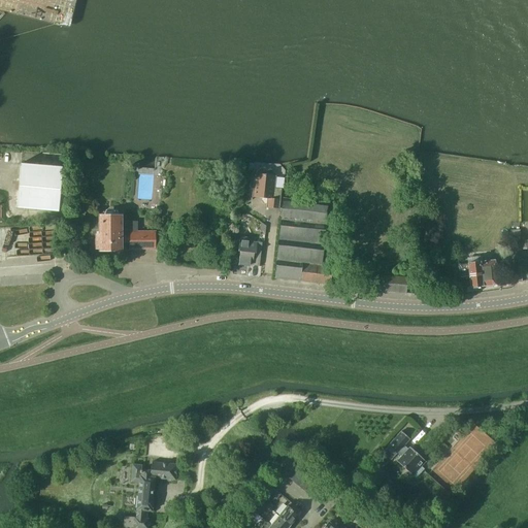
[(58,212),(61,167),(21,164),(18,208),(58,212)]
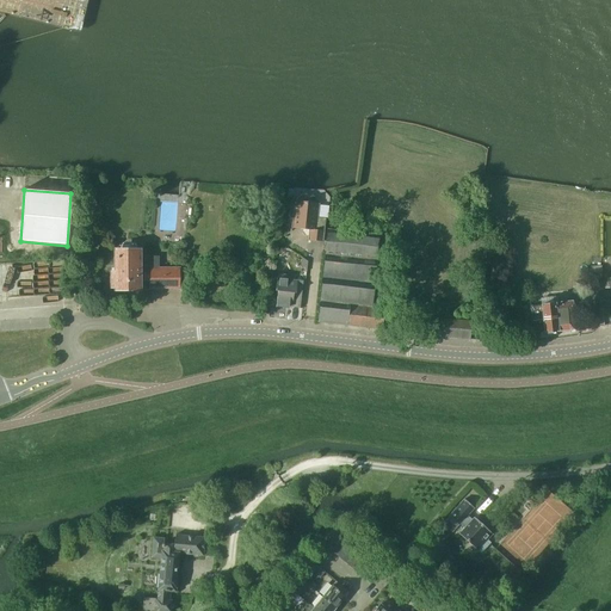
[(325,217),(316,217),(319,203),(316,203),(316,202),(316,199),(315,198),(314,197),(313,196),(312,195),(310,195),(308,193),(307,193),(304,193),(303,193),(302,195),(300,195),(298,196),(297,197),(296,198),(295,199),(295,201),(294,201),(290,228),(302,229),(302,232),(304,235),(307,235),(307,240),(322,241),(325,217)]
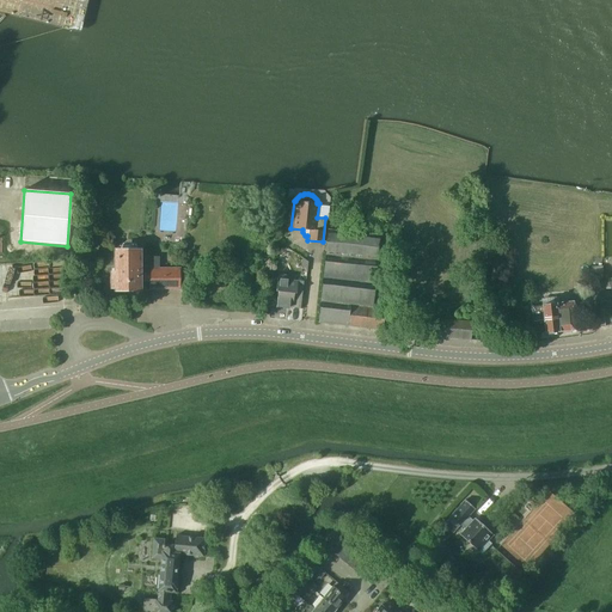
[(373,307),(380,236),(328,230),(317,322),(381,329),(384,308),(373,307)]
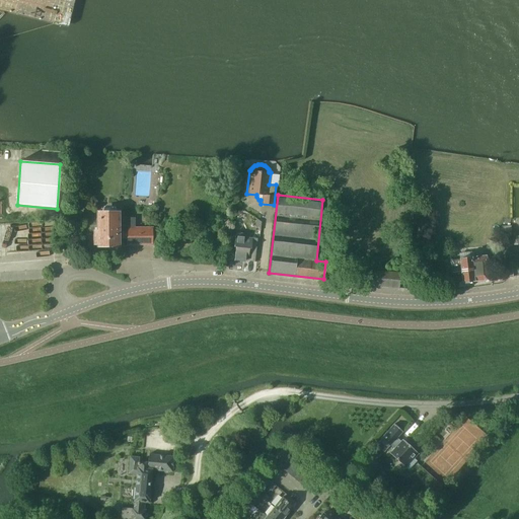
[(248,207),(244,213),(256,221),(256,219),(260,215),(260,213),(248,207)]
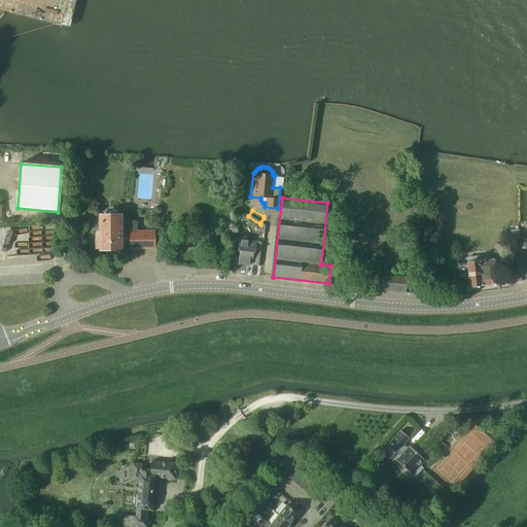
[(154,248),(154,231),(136,232),(136,222),(125,222),(125,237),(118,237),(118,217),(100,217),(100,234),(95,234),(95,244),(97,246),(100,246),(100,249),(118,249),(118,242),(128,242),(128,248),(154,248)]
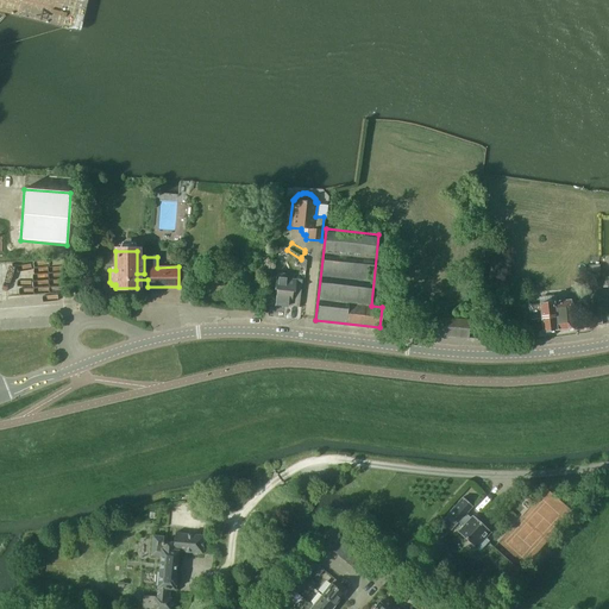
[(299,307),(302,280),(288,277),(287,275),(286,274),(284,272),(282,272),(280,272),(277,274),(276,276),(275,289),(277,289),(275,303),(299,307)]
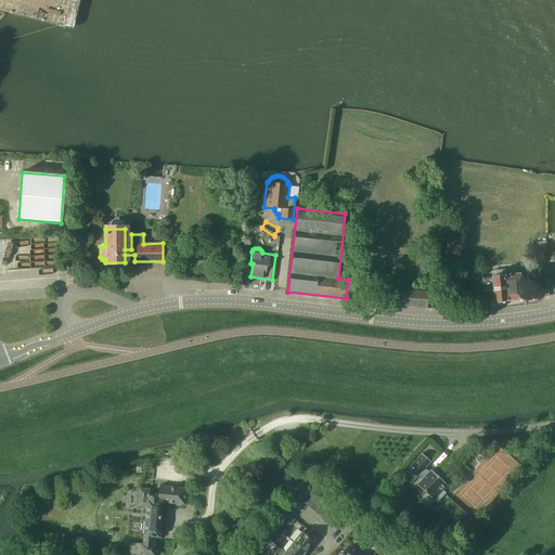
[(526,289),(525,283),(520,283),(519,273),(482,276),(483,292),(492,291),(493,301),(518,299),(521,296),(520,295),(520,291),(526,289)]
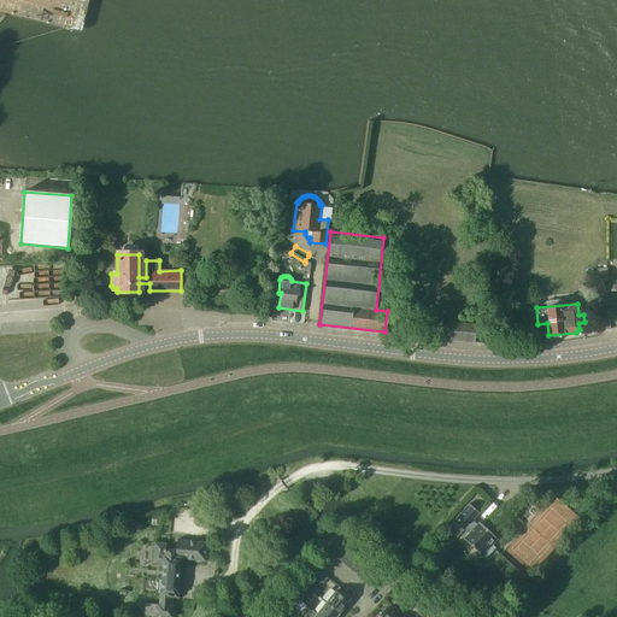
[(616,327),(616,317),(609,319),(607,312),(597,313),(599,330),(610,329),(610,328),(616,327)]
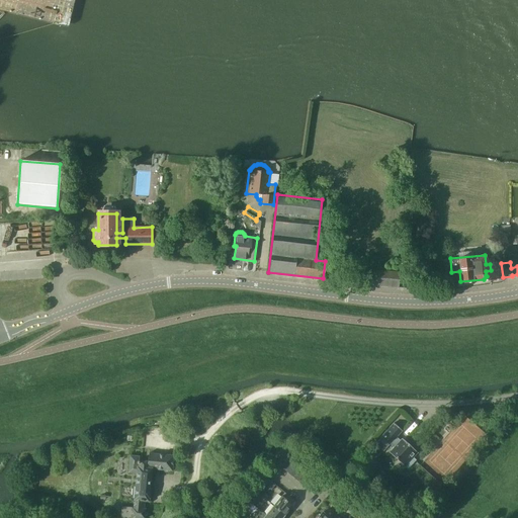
[(417,452),(410,446),(410,445),(407,442),(407,443),(402,438),(400,440),(396,437),(402,431),(394,423),(379,438),(389,445),(390,444),(393,447),(389,452),(404,466),(405,466),(407,469),(415,460),(412,458),(417,452)]
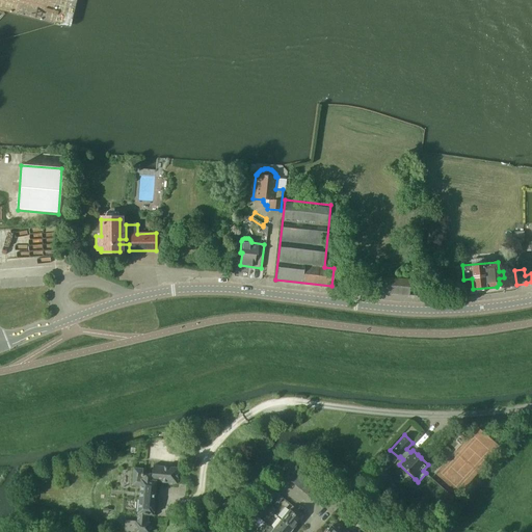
[(147,522),(148,514),(152,514),(152,511),(153,511),(154,502),(153,502),(155,481),(176,483),(178,468),(152,464),(151,473),(141,473),(141,469),(132,468),(131,485),(139,486),(137,500),(136,501),(135,501),(134,508),(136,508),(136,510),(136,515),(137,515),(136,521),(135,521),(133,531),(141,531),(148,531),(149,522),(147,522)]
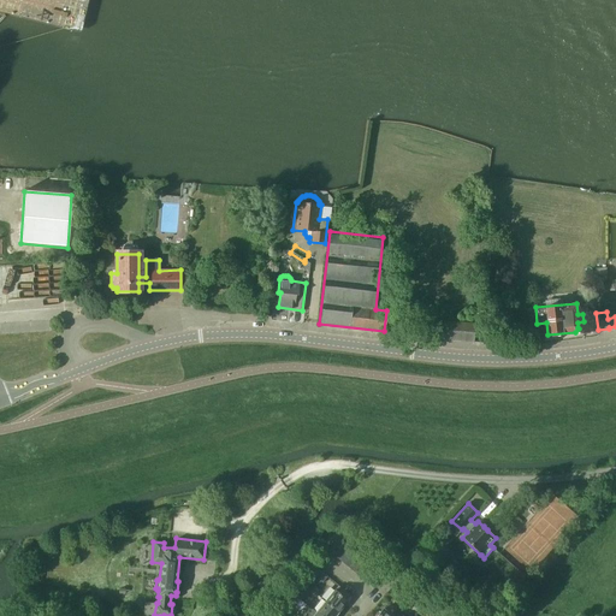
[(333,557),(344,545),(338,540),(327,552),(333,557)]
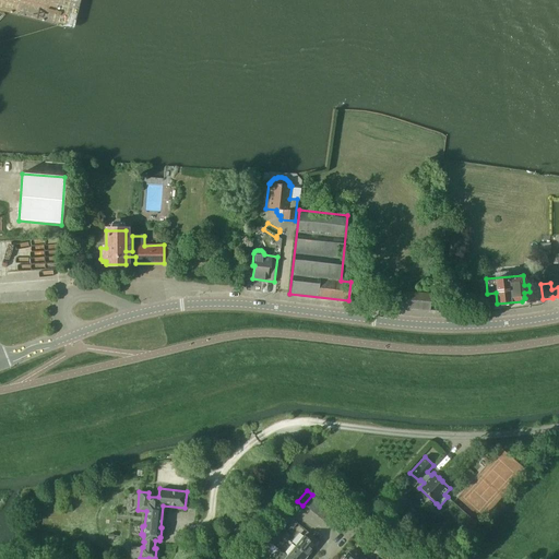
[(308,509),(317,498),(312,495),(302,506),(308,509)]
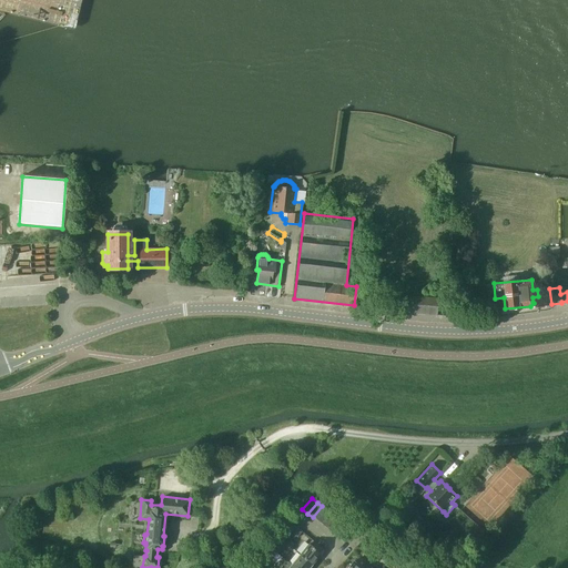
[(318,521),(327,510),(322,506),(313,517),(318,521)]
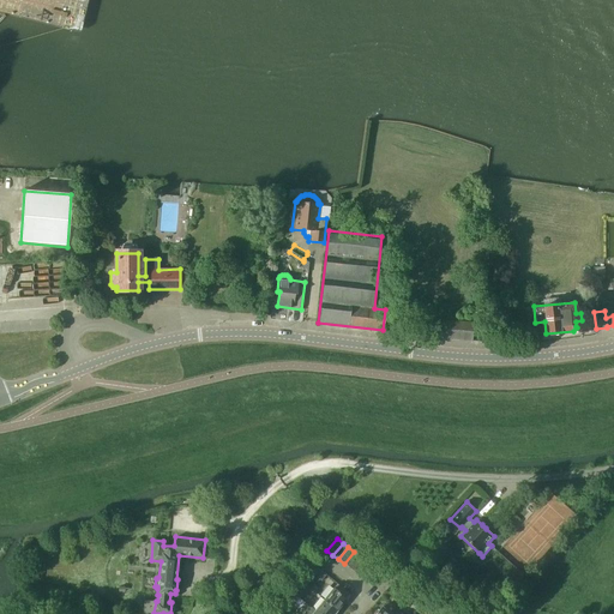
[(349,569),(359,557),(354,552),(344,564),(349,569)]
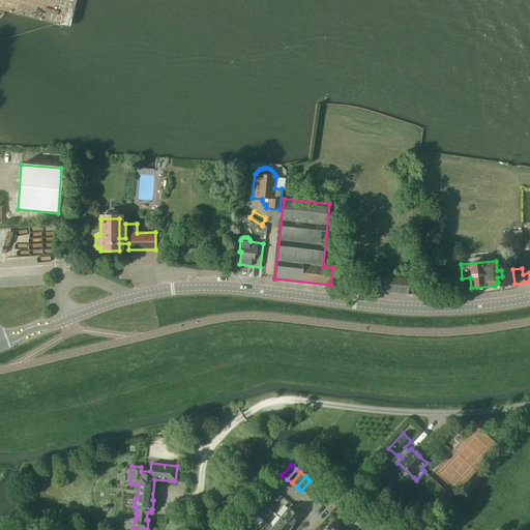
[(306,495),(315,484),(310,480),(301,491),(306,495)]
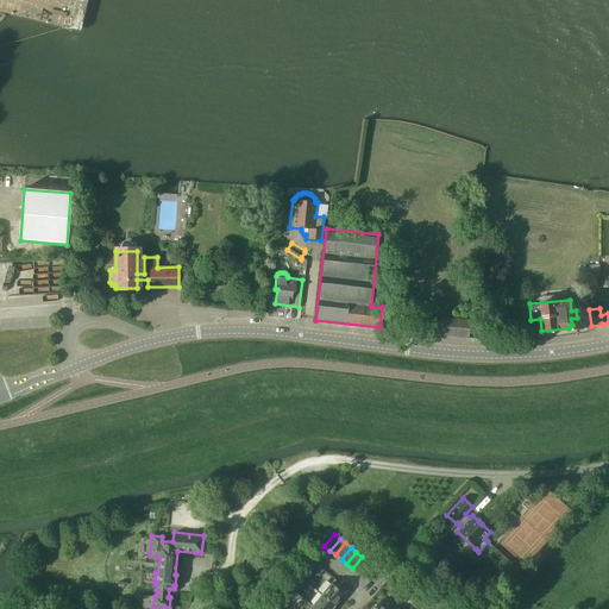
[(358,573),(368,562),(362,557),(352,569),(358,573)]
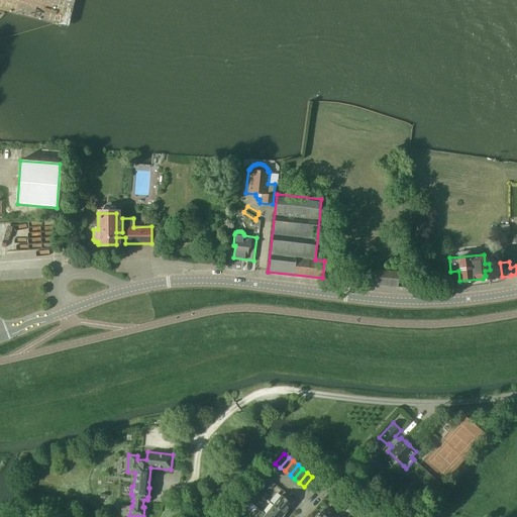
[(274,484),(265,477),(261,482),(270,489),(274,484)]
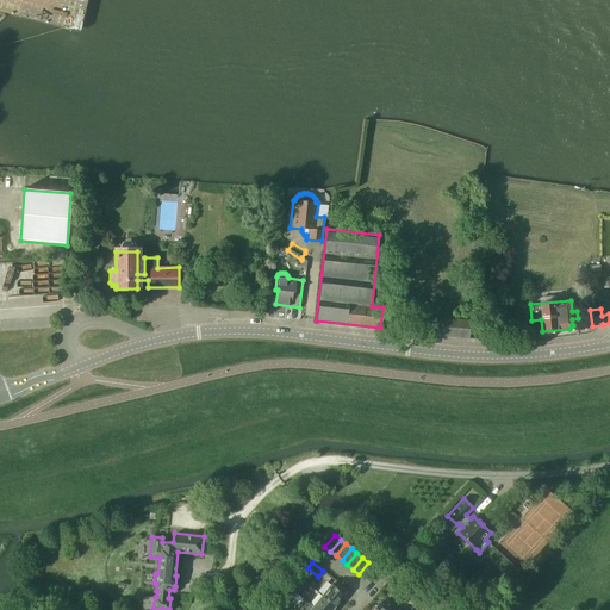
[(363,578),(373,566),(368,562),(359,574),(363,578)]
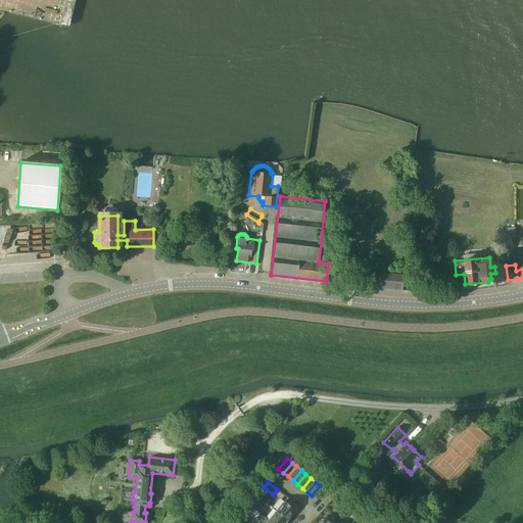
[(437,483),(433,487),(441,495),(445,490),(437,483)]
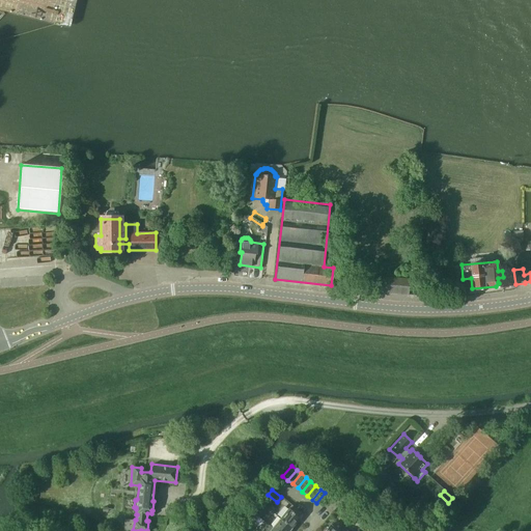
[(322,507),(330,497),(325,493),(316,503),(322,507)]
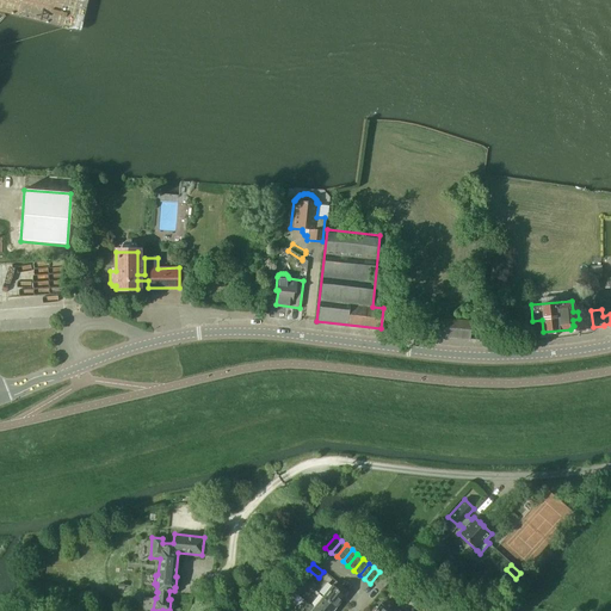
[(334,608),(344,597),(331,586),(321,598),(334,608)]
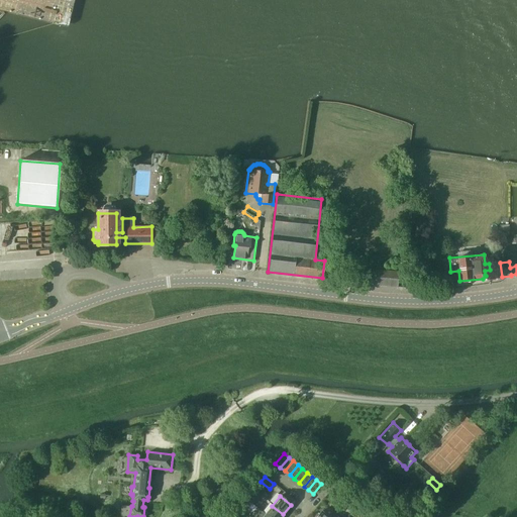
[(267,516),(281,516),(283,514),(272,506),(265,515),(267,516)]
